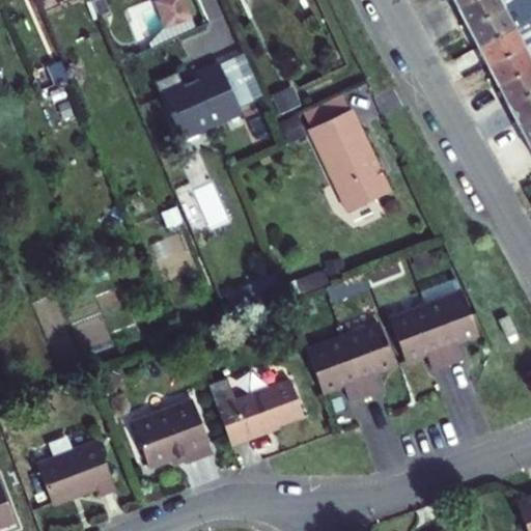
[(110,11),(104,0),(96,0),(93,2),(100,17),(110,11)]
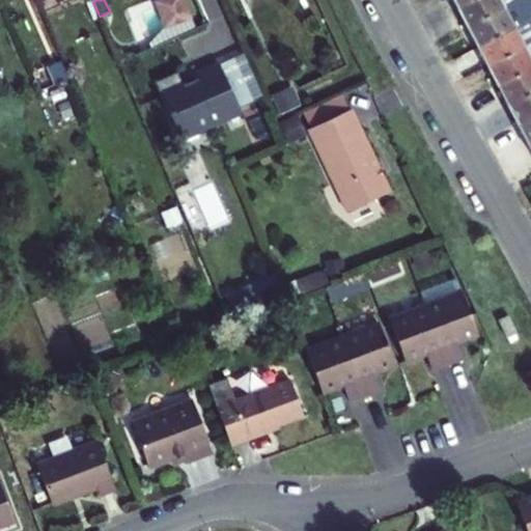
[(185,0),(156,0),(154,1),(165,29),(192,19),(185,0)]
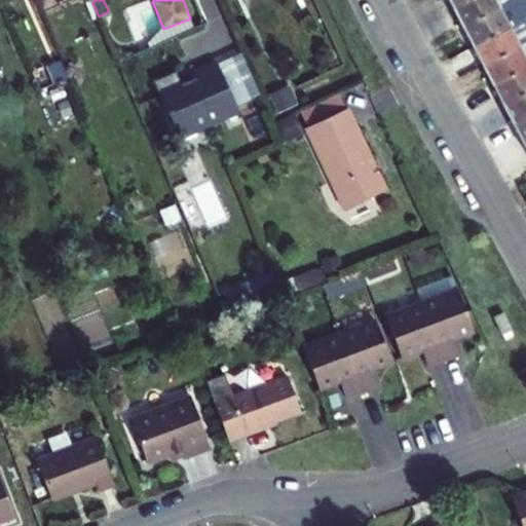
[(462,26),(500,6),(496,0),(465,0),(452,7),(458,17),(462,26)]
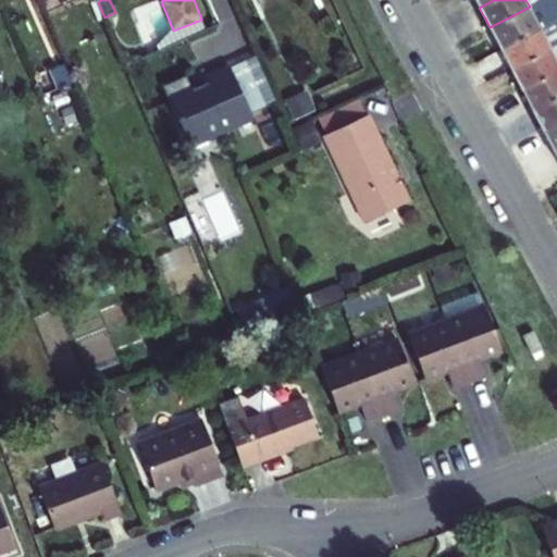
[(542,0),(530,7),(541,27),(556,19),(556,12),(551,0),(542,0)]
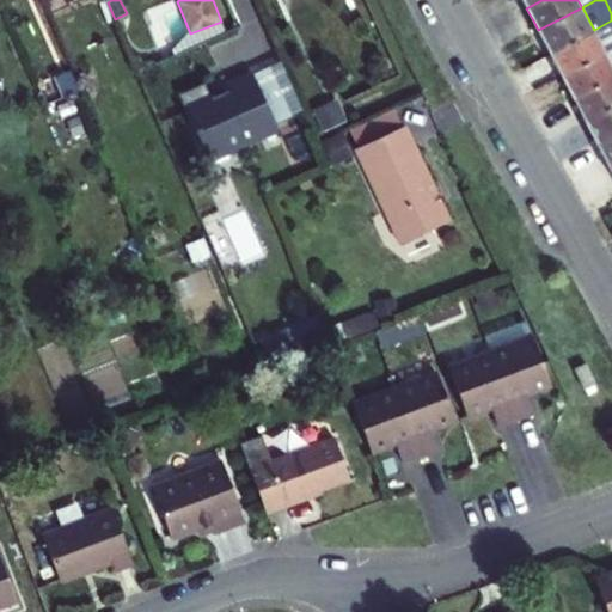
[(550,53),(594,30),(582,7),(538,30),(544,42),(550,53)]
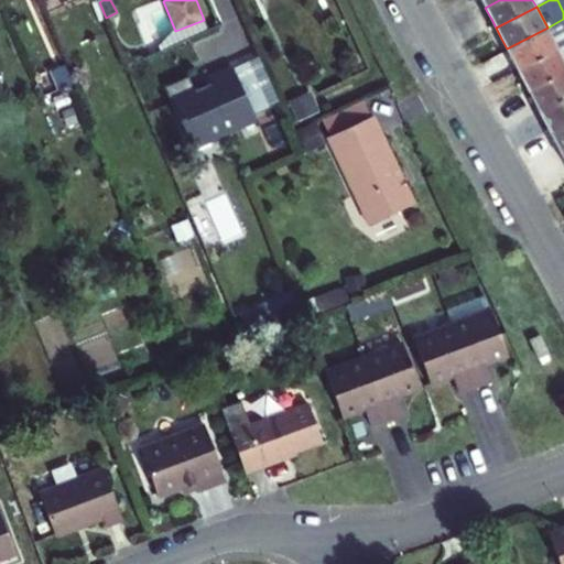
[(563,19),(548,28),(557,49),(563,45),(563,19)]
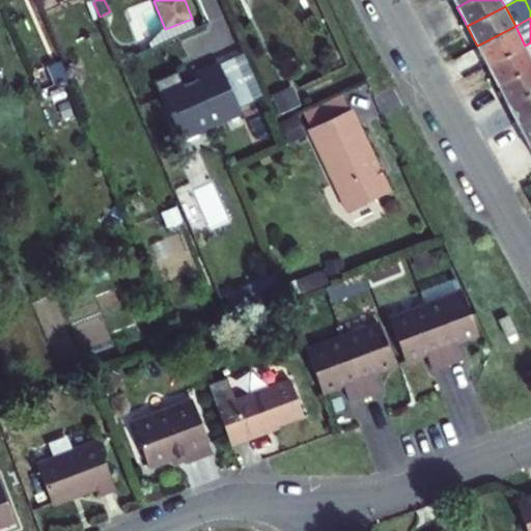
[(486,65),(525,46),(515,26),(477,46),(482,56),(486,65)]
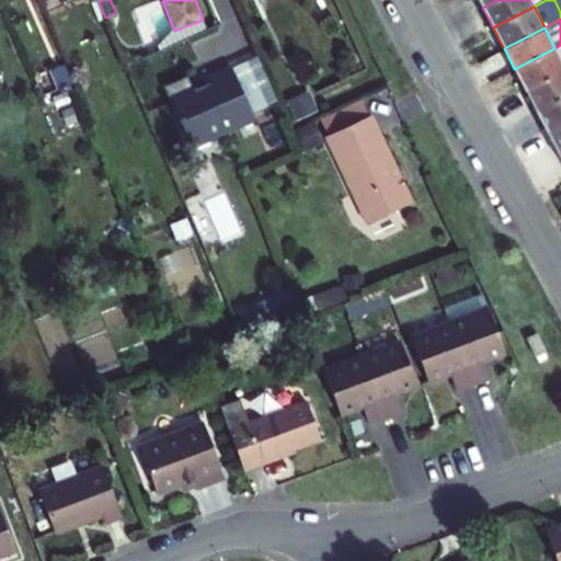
[(525,90),(560,70),(560,59),(554,48),(514,69),(521,80),(525,90)]
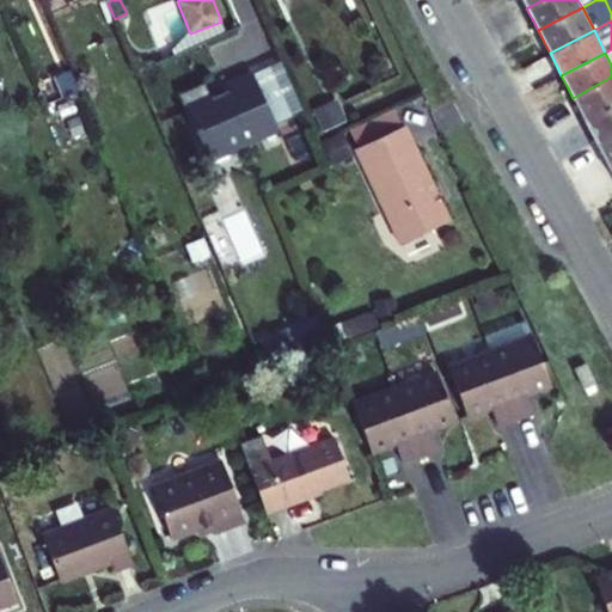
[(252,73),(275,123),(304,111),(282,60),(252,73)]
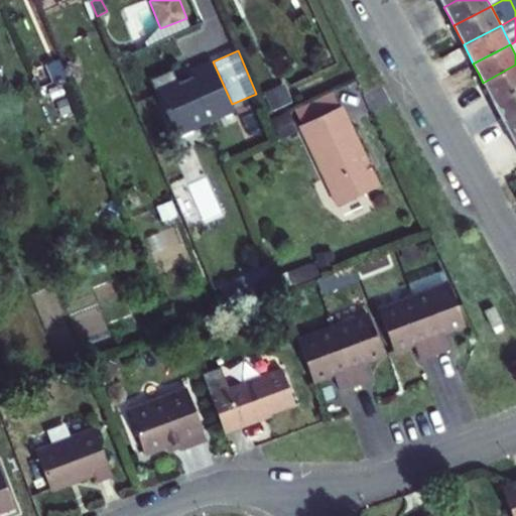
[(66,78),(58,59),(32,72),(40,89),(66,78)]
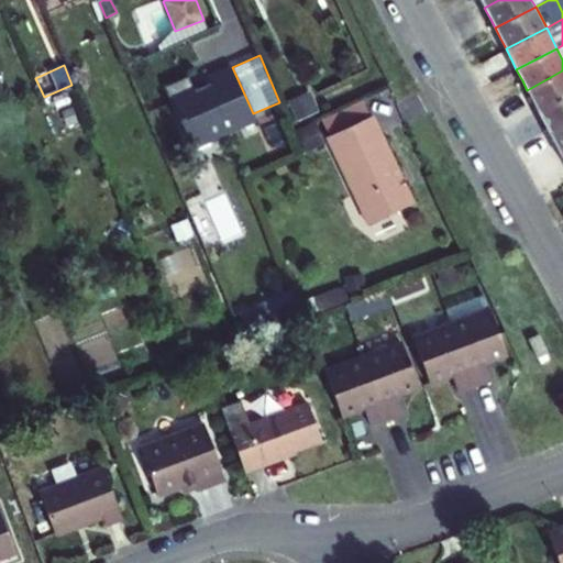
[(238,120),(253,113),(232,67),(214,75),(217,79),(207,84),(195,89),(188,75),(165,86),(189,142),(214,131),(216,135),(240,124),(238,120)]
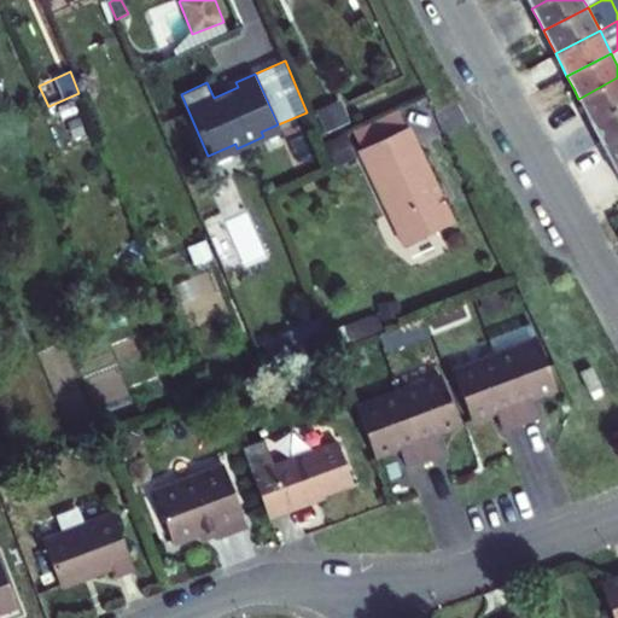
[(617,106),(617,77),(578,99),(586,111),(590,122),(617,106)]
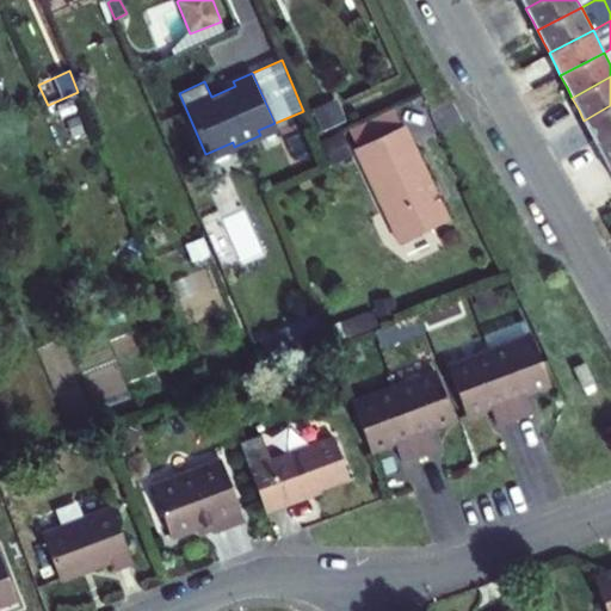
[(346,122),(337,99),(313,110),(323,131),(346,122)]
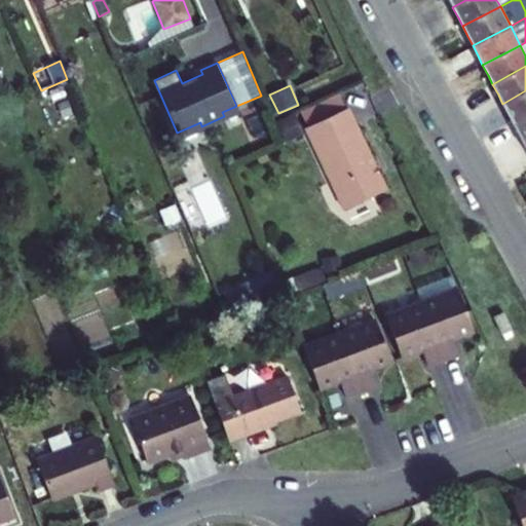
[(525,115),(525,90),(502,104),(508,112),(513,122),(525,115)]
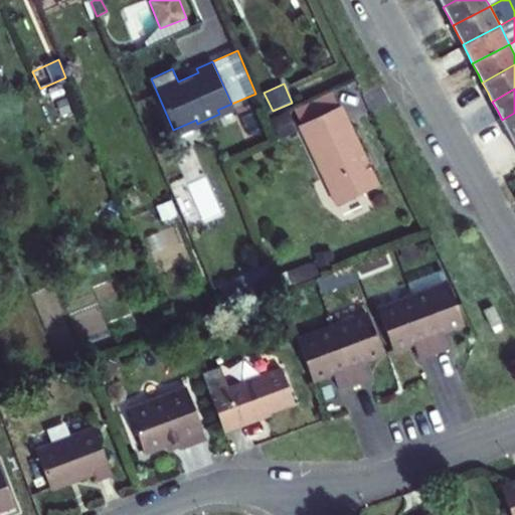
[(294,109),(301,125),(340,106),(332,91),(294,109)]
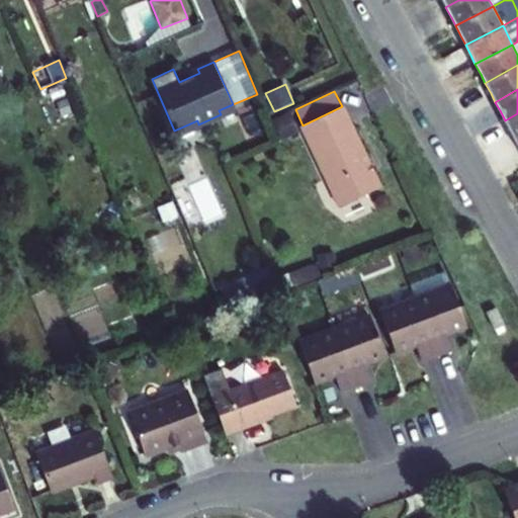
[(62,116),(71,113),(66,99),(57,102),(62,116)]
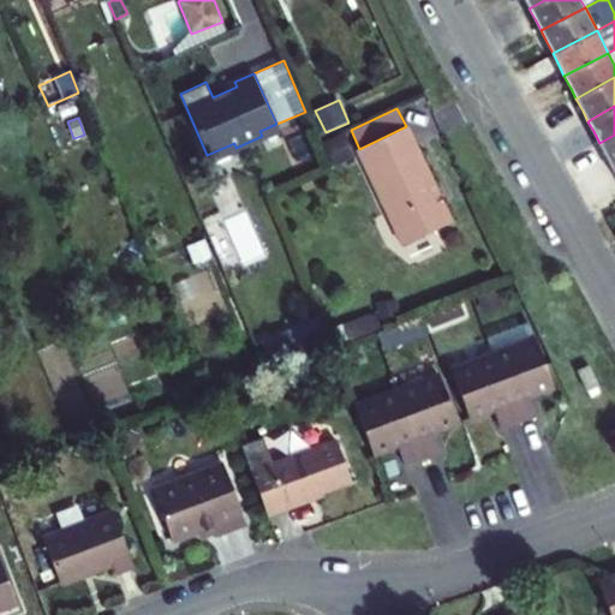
[(359,149),(358,149),(402,245),(452,221),(407,125),(406,126),(359,149)]
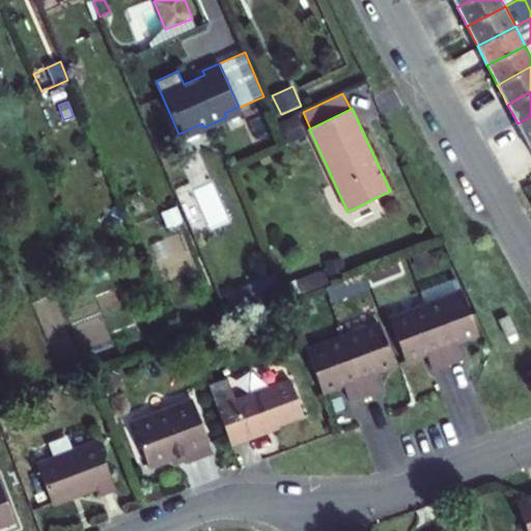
[(297,115),(279,124),(288,143),(306,135),(297,115)]
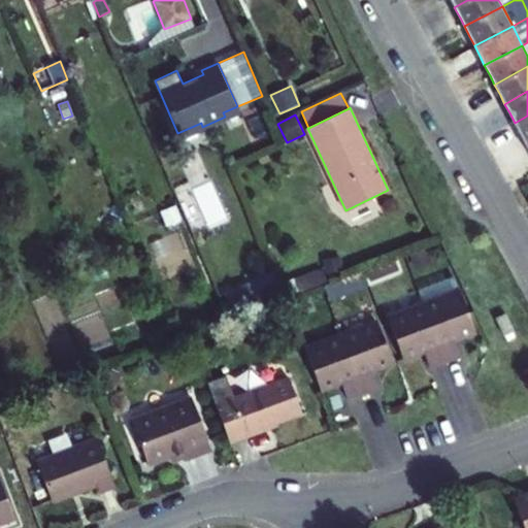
[(527,149),(527,116),(515,123),(524,140),(527,149)]
